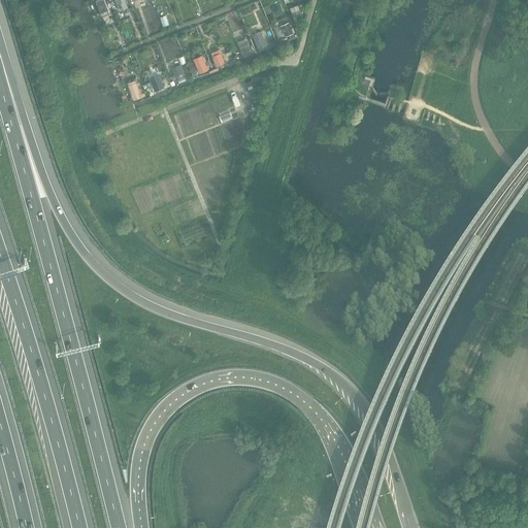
[(296,6),(289,8),(292,18),(299,14),(296,6)]
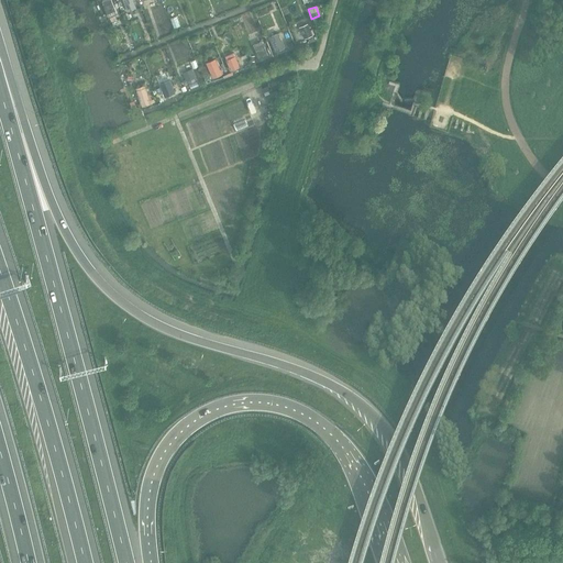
[(304,26),(296,30),(299,39),(307,36),(304,26)]
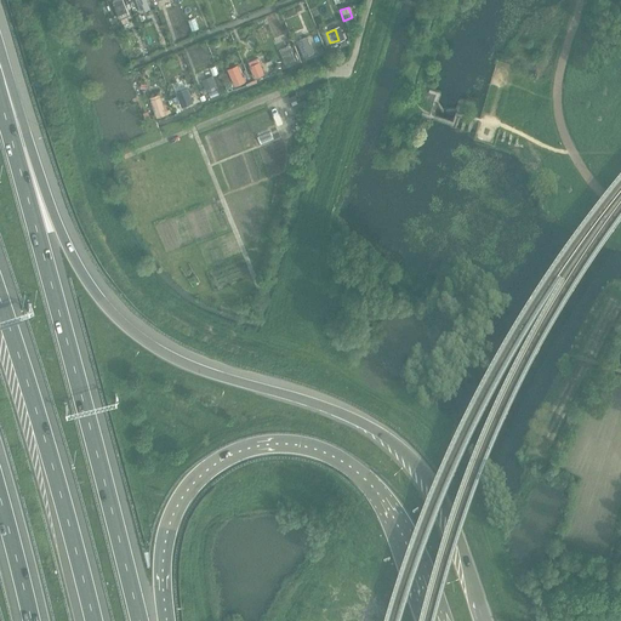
[(297,38),(305,57),(315,52),(308,34),(297,38)]
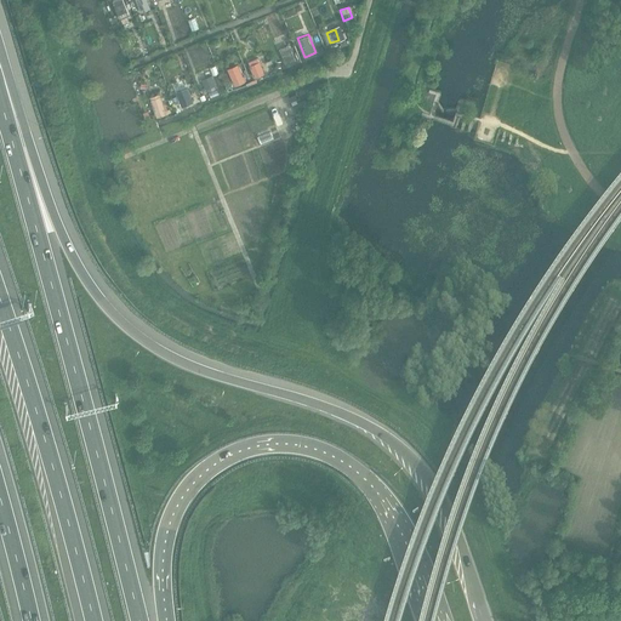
[(288,47),(278,51),(281,62),(291,58),(288,47)]
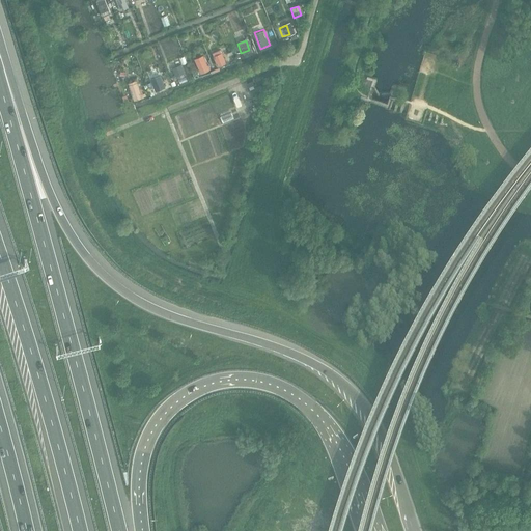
[(218,66),(227,63),(222,49),(213,52),(218,66)]
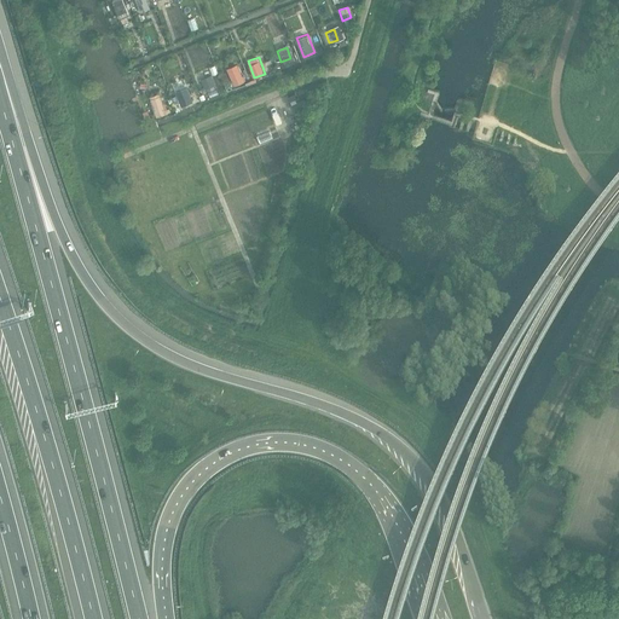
[(200,73),(208,92),(218,87),(209,68),(200,73)]
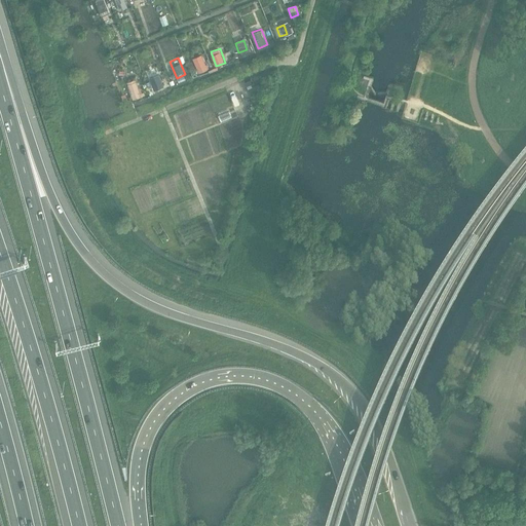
[(196,62),(187,67),(192,75),(201,71),(196,62)]
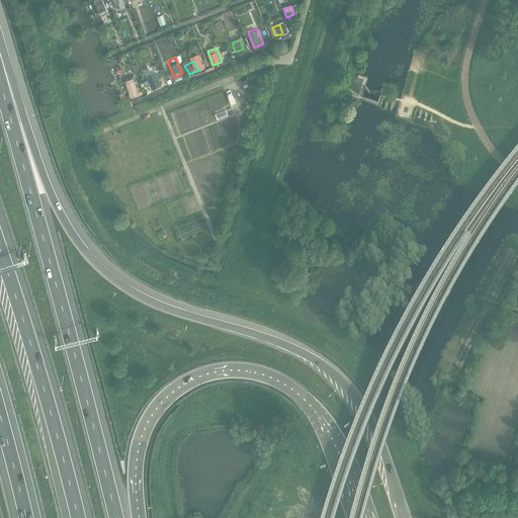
[(156,76),(148,81),(152,90),(161,85),(156,76)]
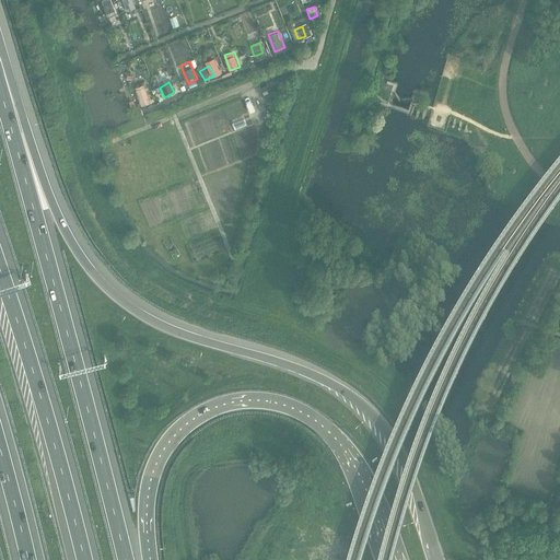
[(147,84),(137,86),(142,105),(152,102),(147,84)]
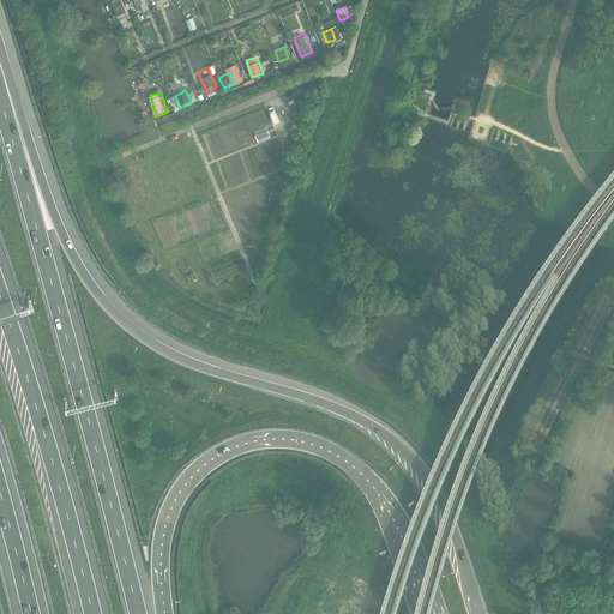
[(295,112),(275,120),(280,133),(300,125),(295,112)]
